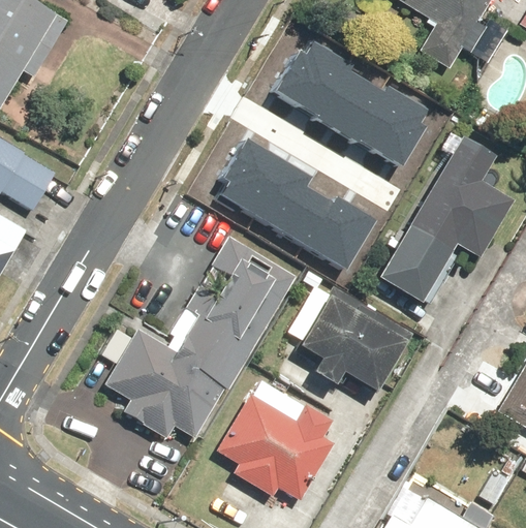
[(0,0),(0,115),(27,73),(40,82),(78,23),(41,0),(0,0)]
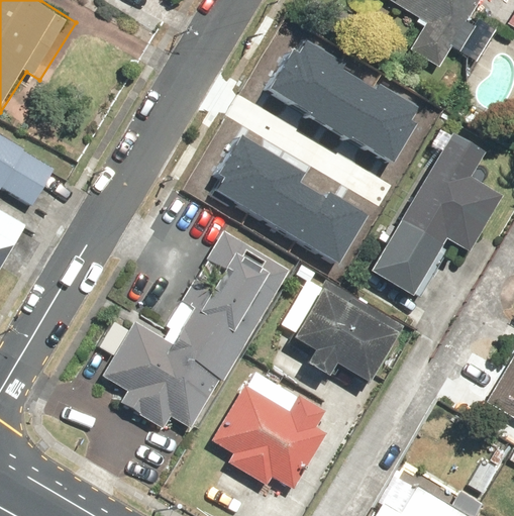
[(450,49),(459,55),(479,20),(471,15),(479,0),(386,0),(425,23),(409,50),(440,68),(450,49)]
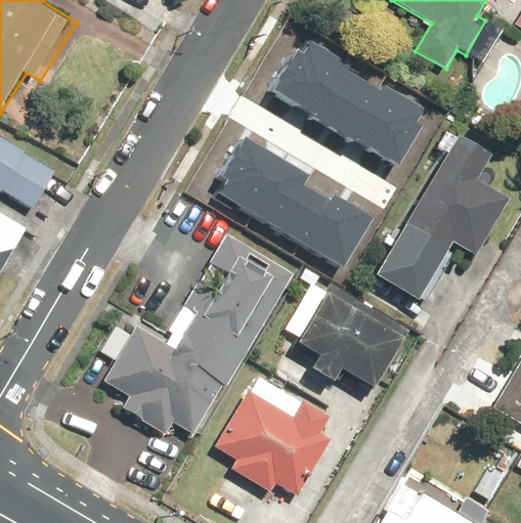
[(301,46),(278,86),(319,110),(316,116),(408,167),(435,121),(428,117),(434,105),(312,38),(306,49),(301,46)]
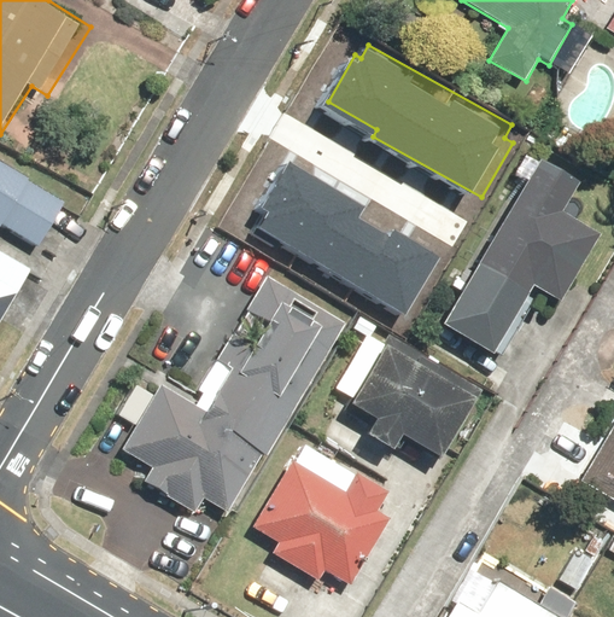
[(562,214),(579,184),(534,157),(438,327),(498,361),(537,292),(560,306),(600,234),(562,214)]
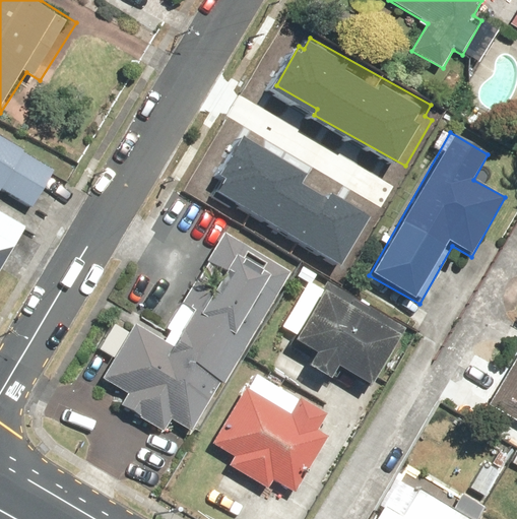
[(230,177),(221,191),(345,266),(376,216),(334,191),(331,197),(304,181),(309,174),(245,135),(222,172),(230,177)]
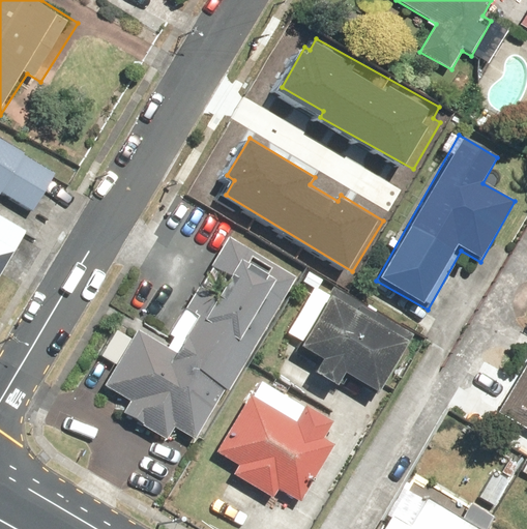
[(0,204),(7,194),(38,214),(61,179),(0,139),(0,204)]
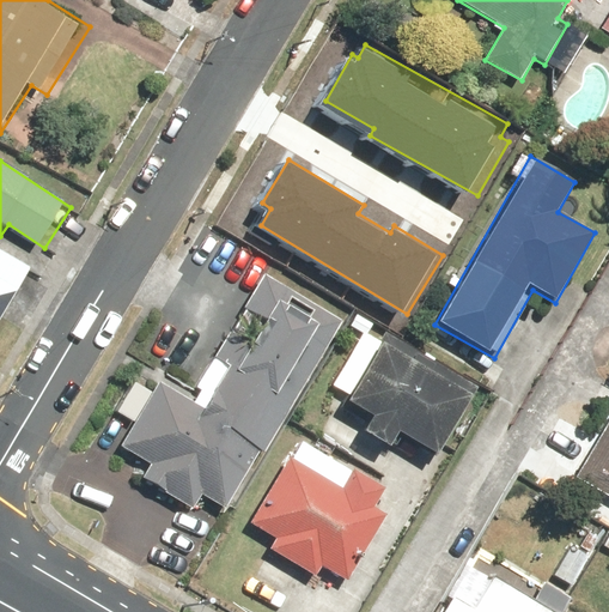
[(0,321),(31,267),(0,248),(0,321)]
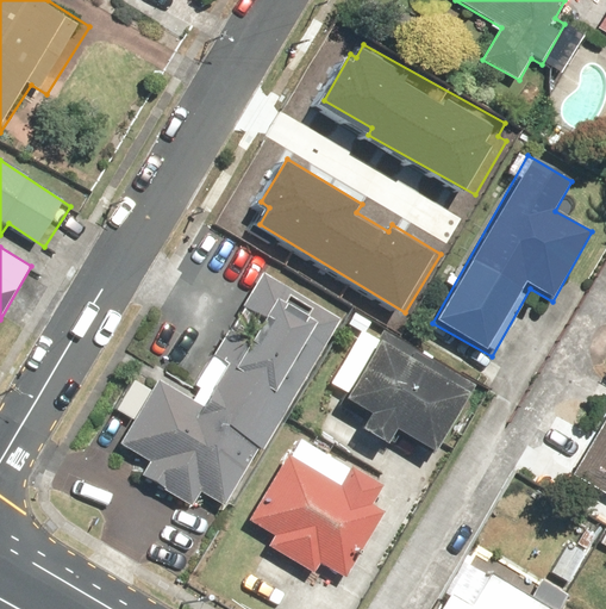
[(222,508),(256,449),(262,453),(339,322),(261,274),(241,309),(245,312),(232,335),(226,333),(193,389),(199,391),(192,402),(156,381),(119,445),(149,464),(139,479),(189,509),(198,495),(222,508)]
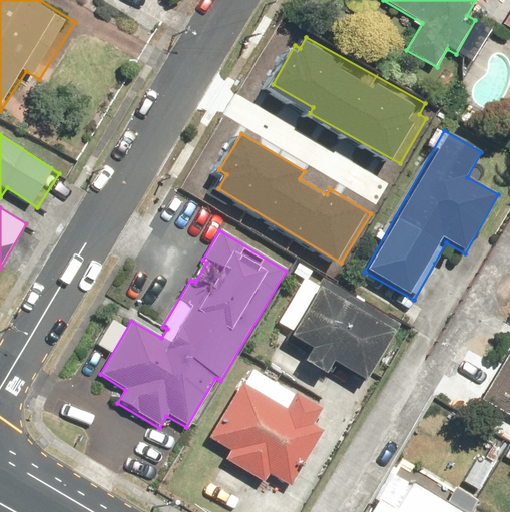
[(308,347),(302,359),(328,372),(333,362),(366,379),(398,318),(322,279),(319,284),(306,277),(282,322),(292,327),(288,336),(308,347)]
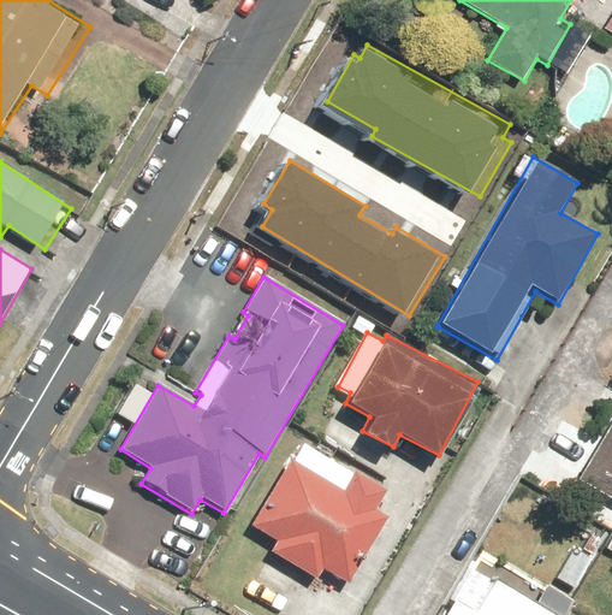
[(611,427),(580,483),(611,501),(611,427)]
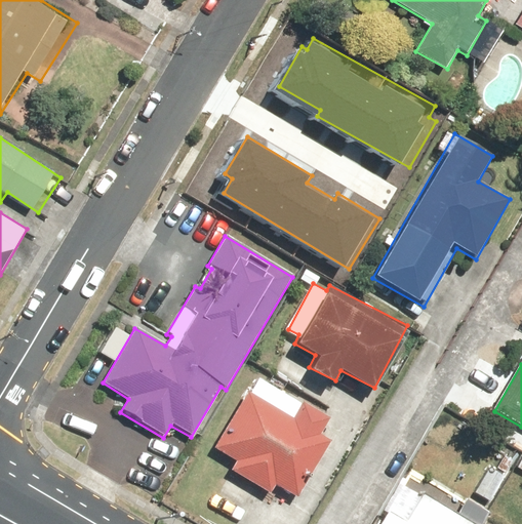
[(330,417),(257,374),(214,448),(236,461),(233,467),(272,490),(276,483),(297,496),(331,439),(321,433),(330,417)]
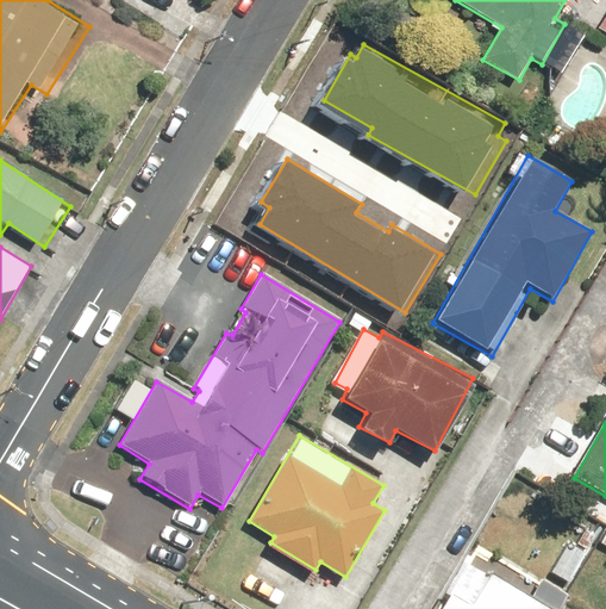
[(566,608),(575,597),(541,576),(529,595),(475,560),(443,608),(566,608)]
